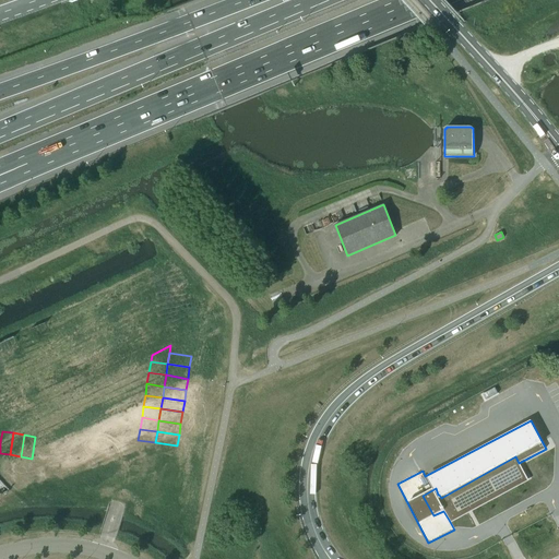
[(35,437),(32,459),(44,460),(47,438),(35,437)]
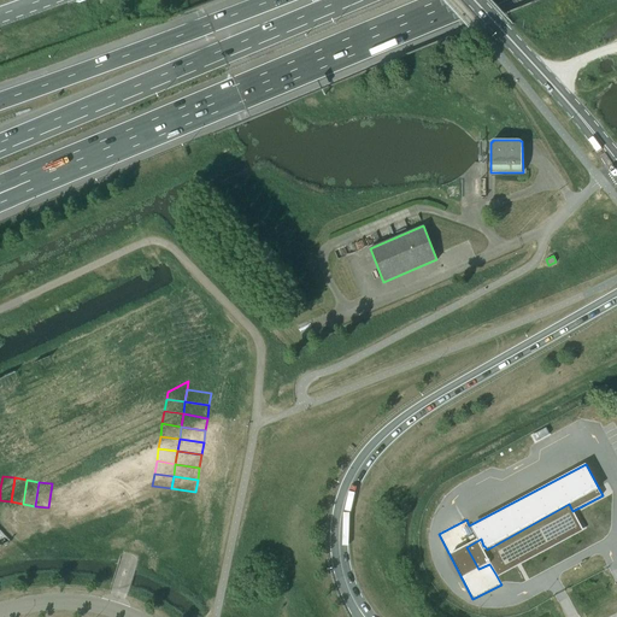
[(52,483),(48,507),(60,510),(64,486),(52,483)]
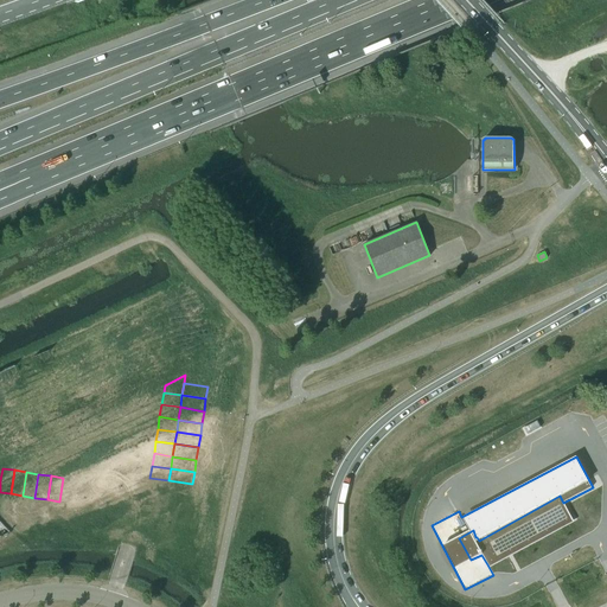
[(63,478),(59,502),(71,503),(75,479),(63,478)]
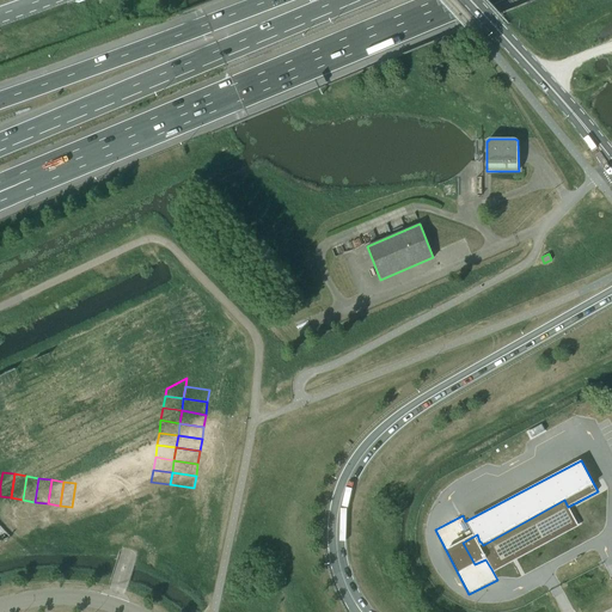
[(151,482),(150,494),(169,497),(170,484),(151,482)]
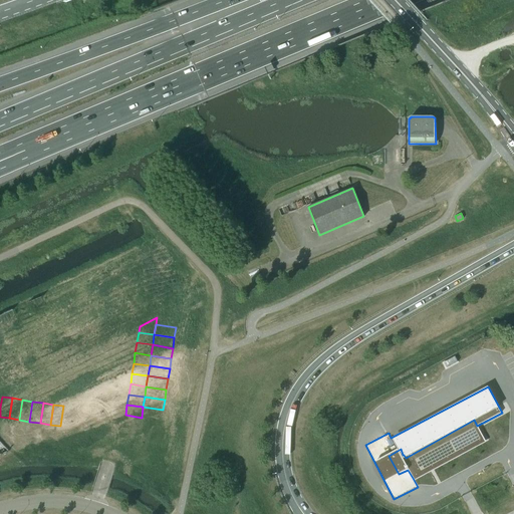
[(63,406),(60,426),(71,428),(74,408),(63,406)]
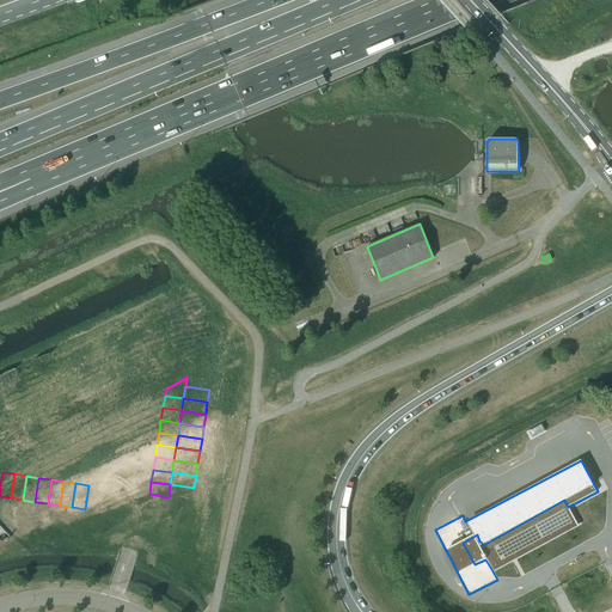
[(170,484),(169,497),(193,501),(194,488),(170,484)]
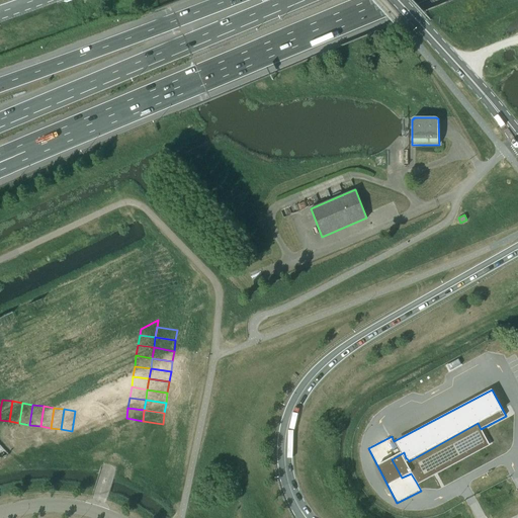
[(75,411),(72,431),(82,432),(85,412),(75,411)]
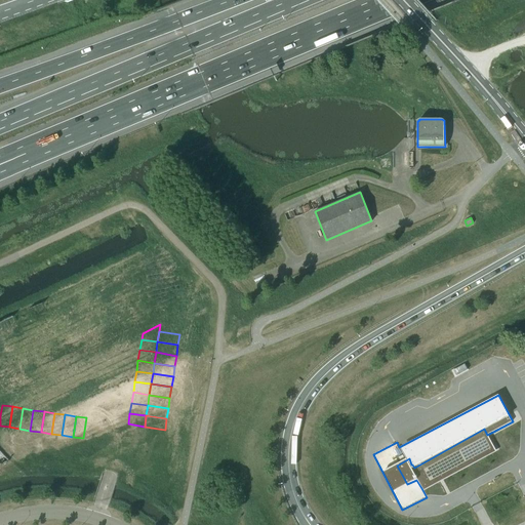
[(86,417),(83,438),(93,440),(96,419),(86,417)]
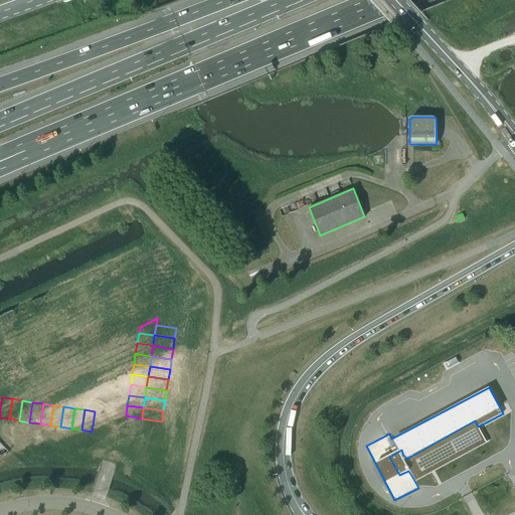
[(126,415),(124,425),(140,428),(142,418),(126,415)]
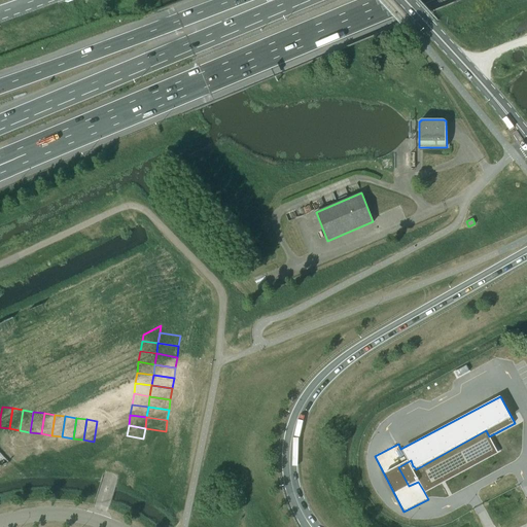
[(145,428),(143,438),(164,442),(166,431),(145,428)]
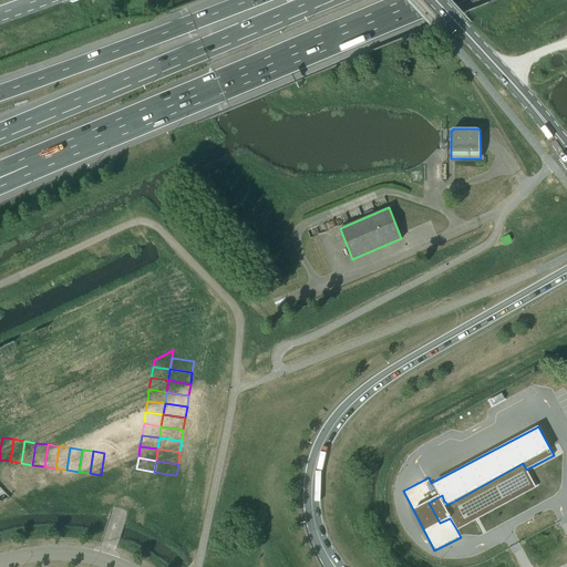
[(21,463),(18,485),(29,486),(32,465),(21,463)]
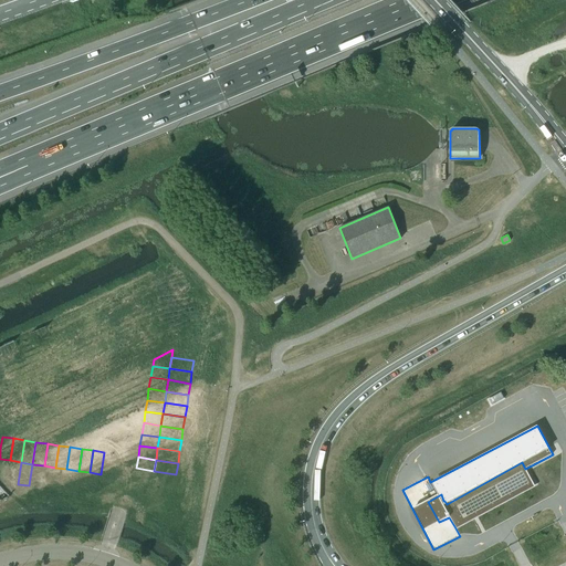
[(441,494),(428,502),(439,522),(449,517),(454,526),(534,484),(525,469),(522,462),(447,504),(444,501),(443,501),(441,494)]
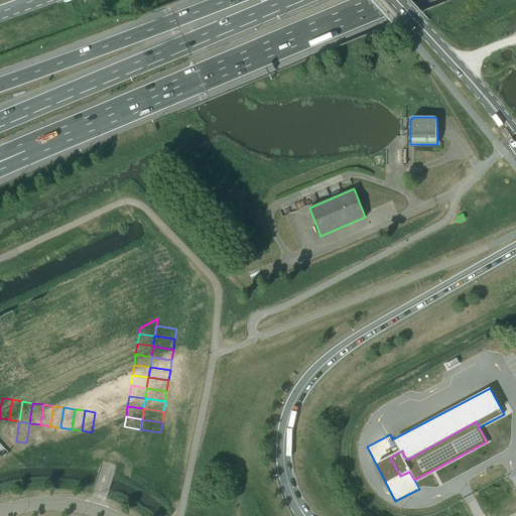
[(29,423),(26,442),(37,444),(40,424),(29,423)]
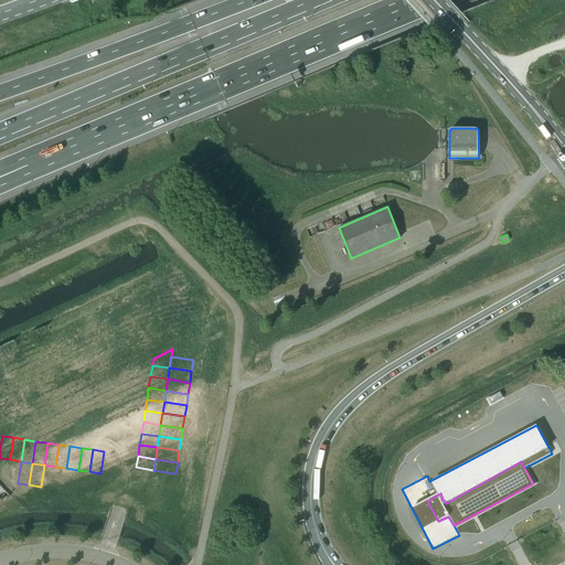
[(44,465),(41,487),(52,489),(55,467),(44,465)]
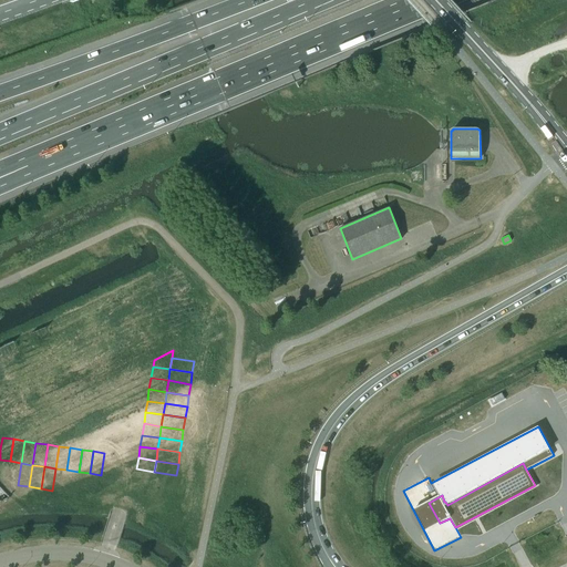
[(55,468),(52,491),(63,492),(66,470),(55,468)]
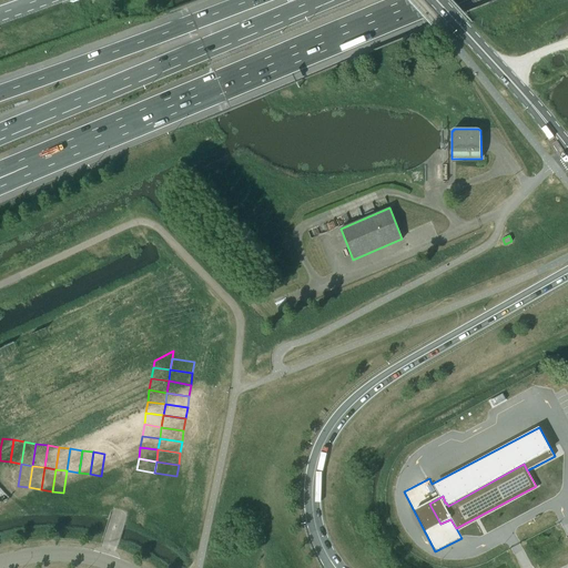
[(137,469),(135,482),(152,484),(153,484),(154,473),(137,469)]
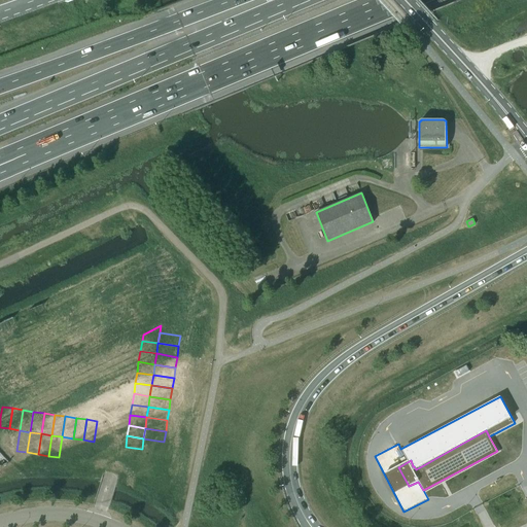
[(62,436),(59,457),(70,459),(73,438),(62,436)]
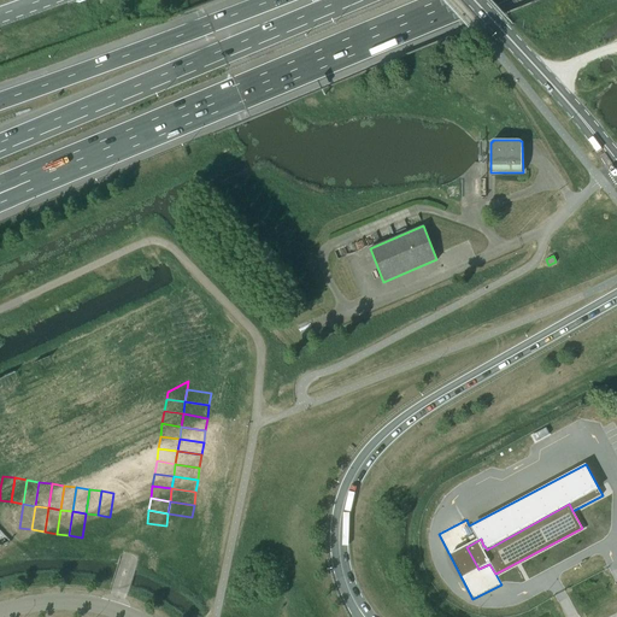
[(86,513),(82,538),(94,539),(98,515),(86,513)]
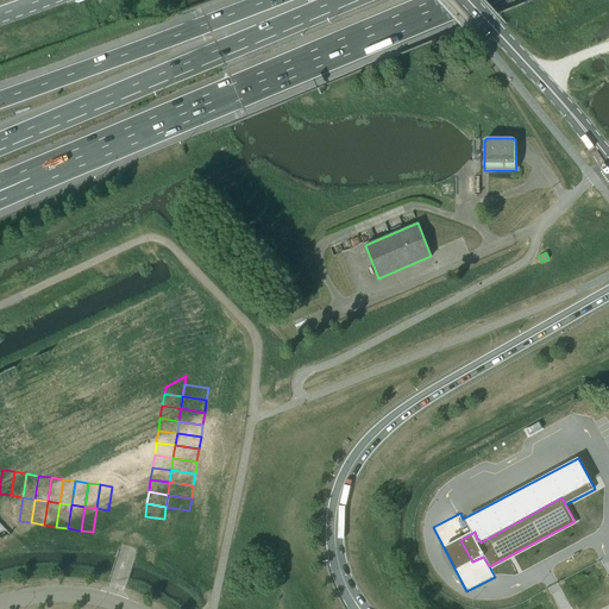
[(165,507),(164,519),(175,521),(188,522),(189,510),(165,507)]
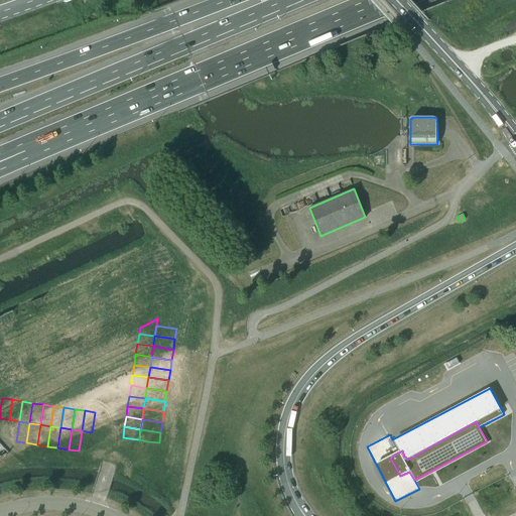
[(82,430),(79,450),(89,453),(92,432),(82,430)]
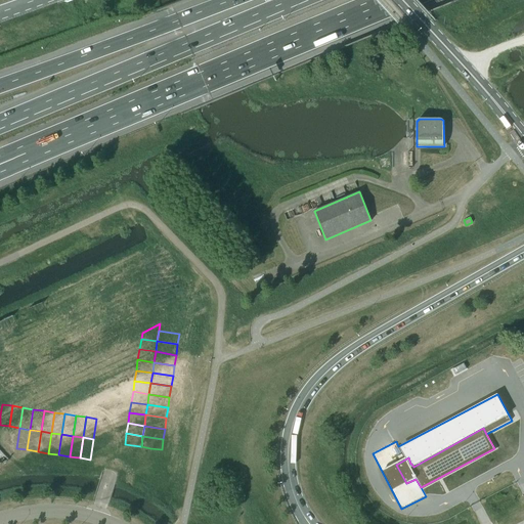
[(140,446),(137,467),(147,468),(150,448),(141,446),(140,446)]
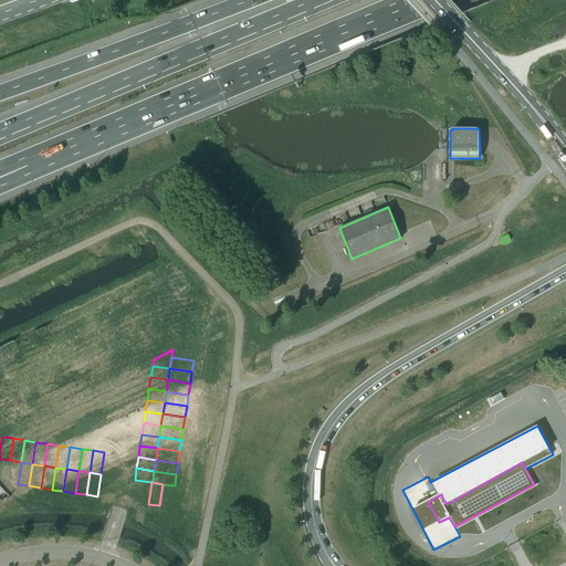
[(163,484),(159,505),(171,507),(175,485),(163,484)]
